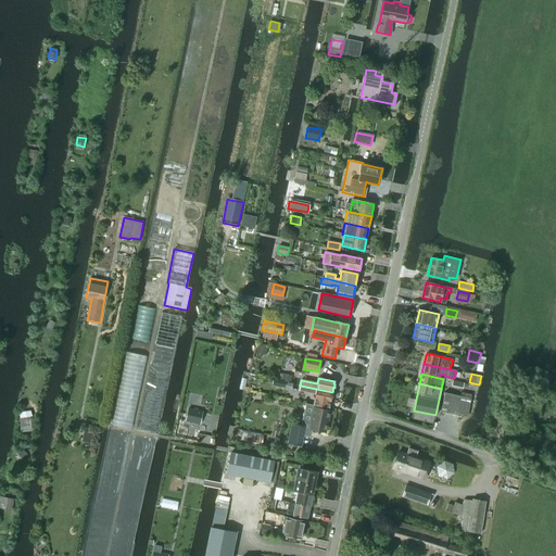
[(329,403),(330,403),(330,401),(331,401),(332,396),(331,396),(332,392),(300,386),(299,391),(315,394),(313,405),(328,408),(329,403)]
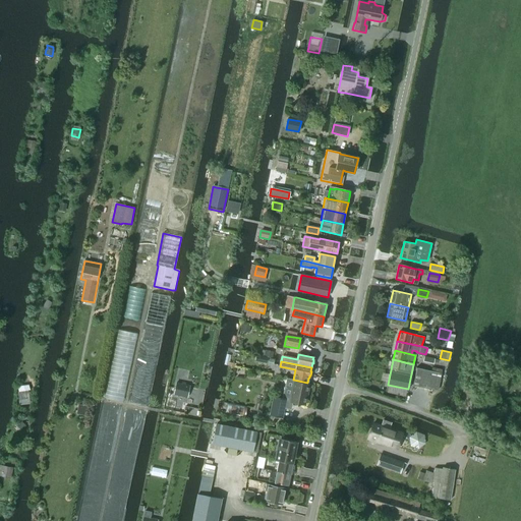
[(438,391),(442,373),(431,371),(416,368),(413,386),(438,391)]
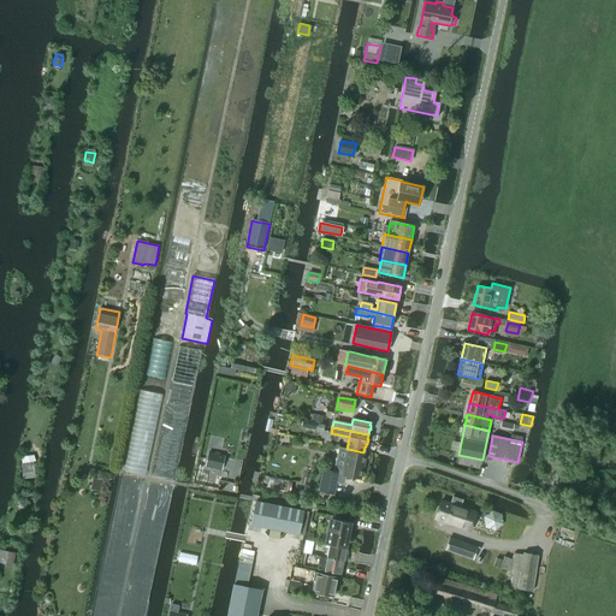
[(360,479),(365,455),(348,451),(343,475),(360,479)]
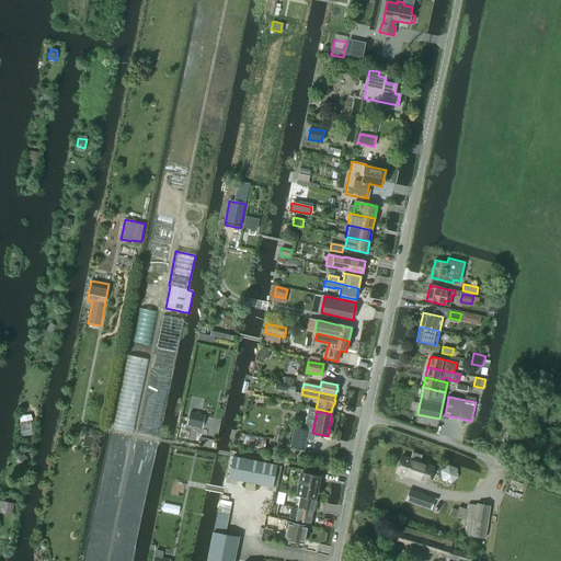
[(190,413),(187,425),(199,427),(202,415),(190,413)]
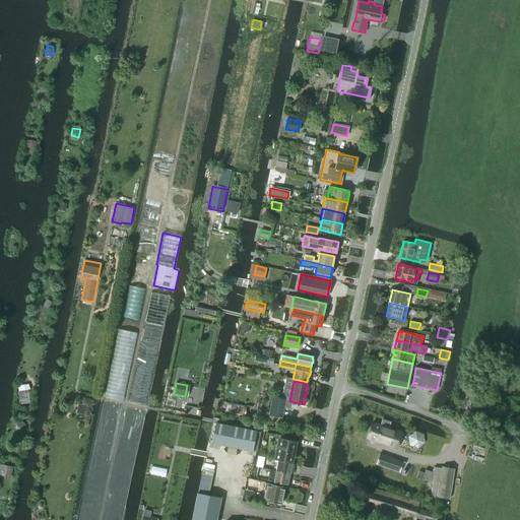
[(30,401),(28,390),(18,391),(20,402),(30,401)]
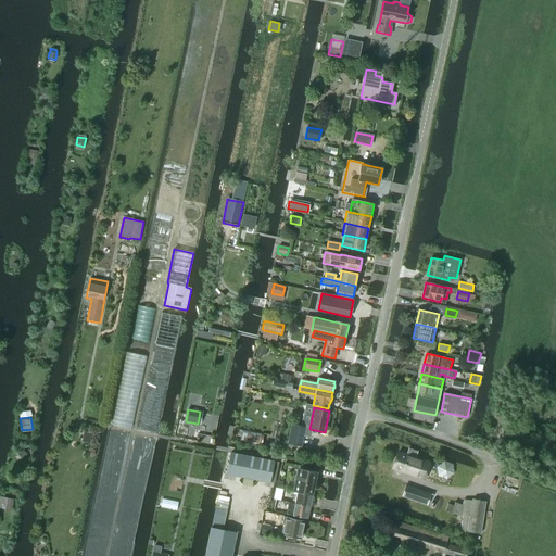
[(287,443),(288,443),(301,446),(303,434),(300,434),(302,426),(291,424),(287,443)]
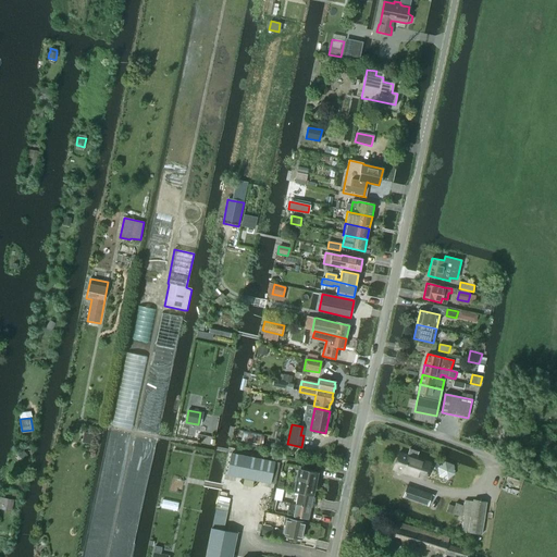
[(90,444),(91,434),(84,433),(82,443),(90,444)]
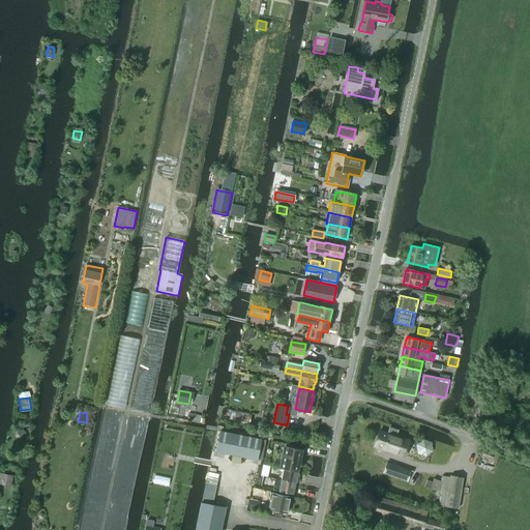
[(380,432),(375,446),(404,457),(409,442),(395,437),(398,431),(389,428),(387,434),(380,432)]
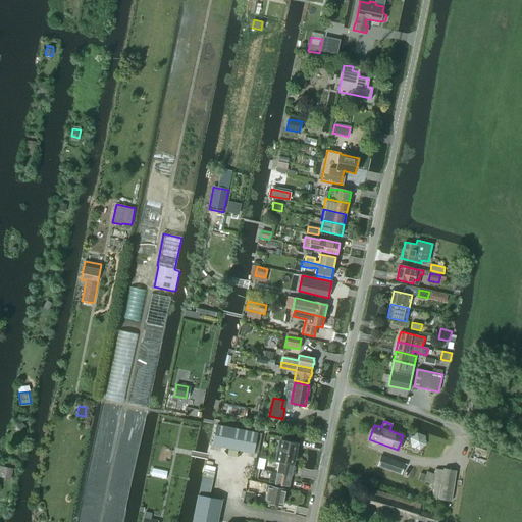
[(21,422),(16,426),(20,430),(25,426),(21,422)]
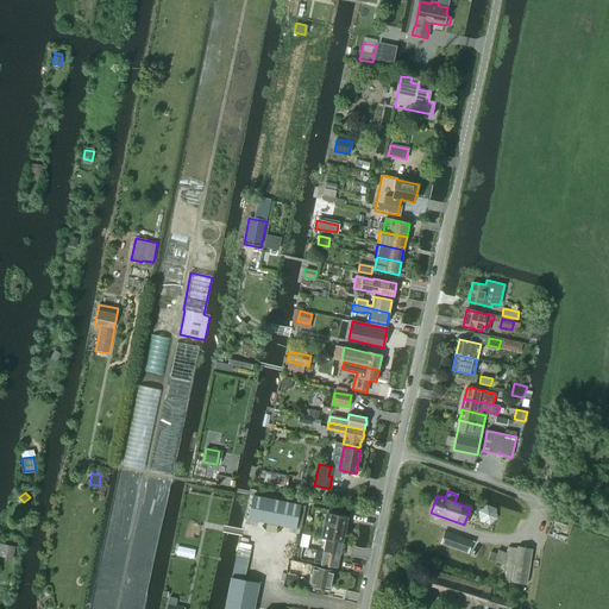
[(252,496),(249,520),(267,523),(265,531),(275,533),(277,525),(295,528),(300,506),(252,496)]
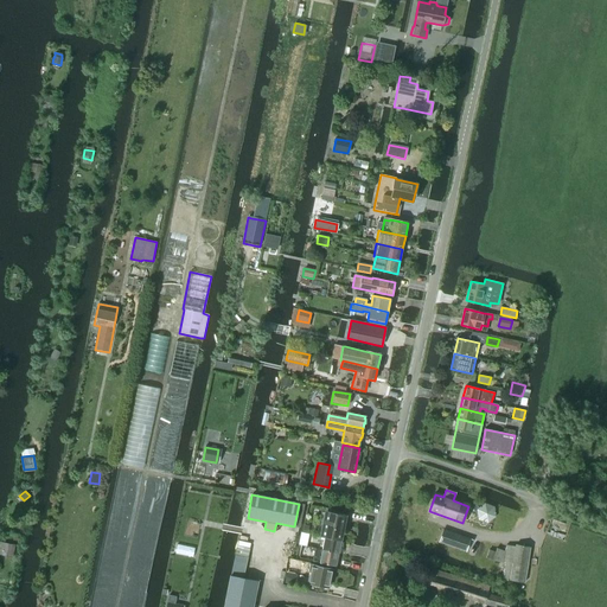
[(323,521),(323,524),(343,528),(346,515),(323,510),(320,521),(323,521)]
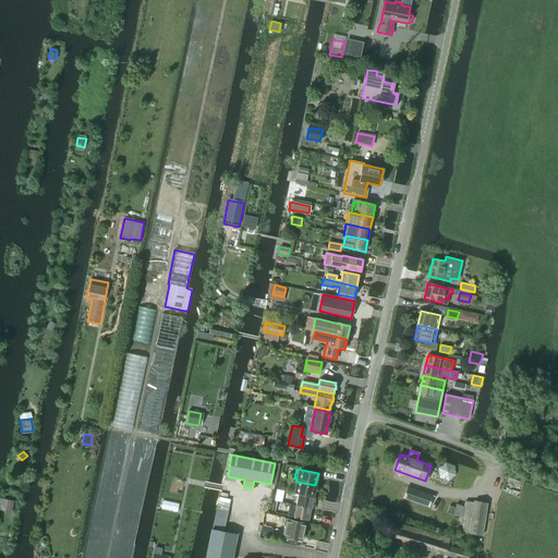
[(294,493),(299,494),(313,497),(315,485),(296,482),(294,493)]
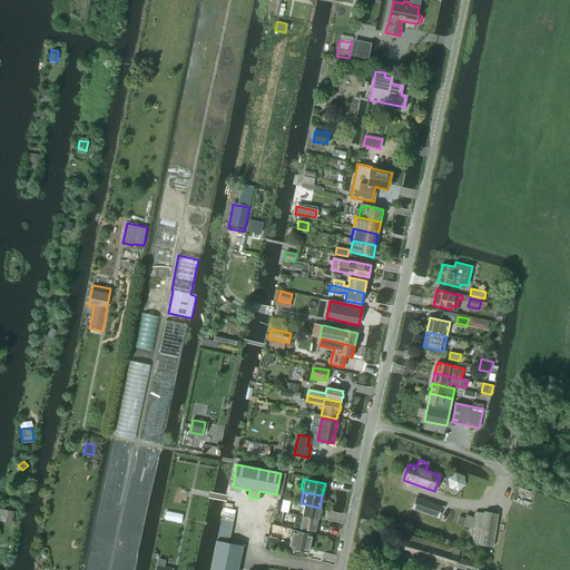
[(443,510),(444,508),(416,498),(412,509),(438,518),(441,509),(443,510)]
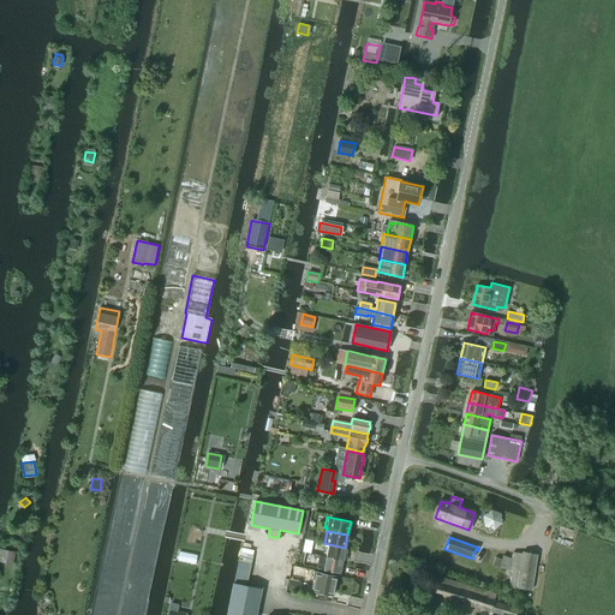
[(323,551),(322,556),(342,561),(345,548),(329,544),(327,553),(323,551)]
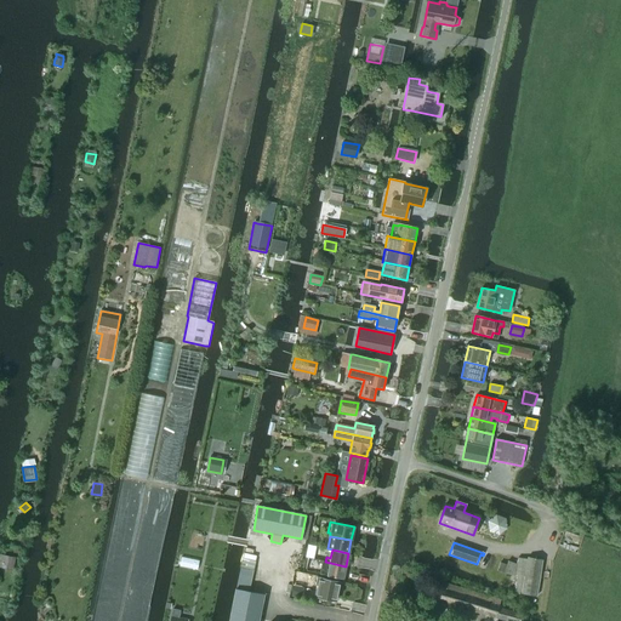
[(0,567),(13,570),(16,558),(0,554),(0,567)]
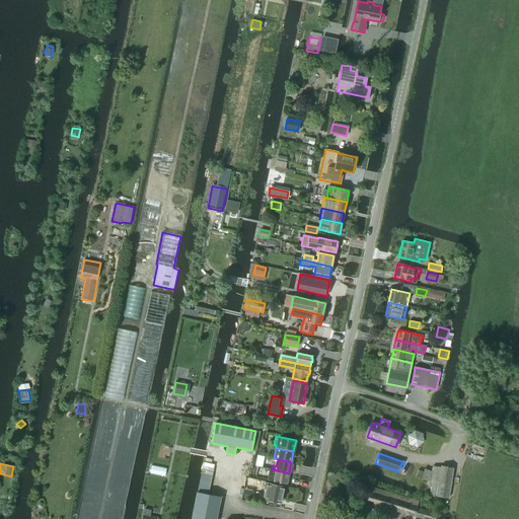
[(419,470),(416,477),(428,482),(429,479),(432,479),(429,497),(437,499),(437,497),(448,499),(453,467),(441,465),(441,467),(433,466),(431,471),(425,468),(423,472),(419,470)]
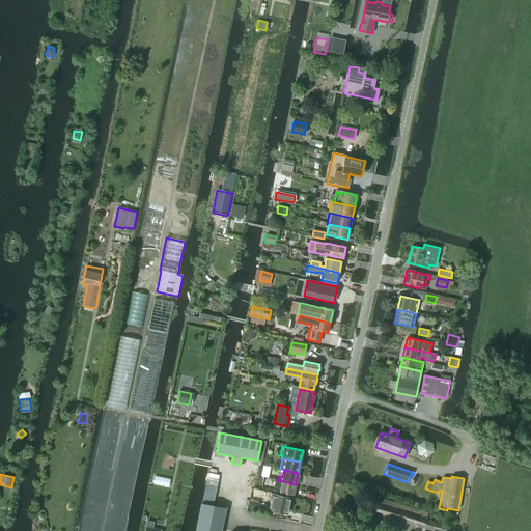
[(296,484),(278,480),(276,480),(274,486),(273,491),(294,495),(296,484)]
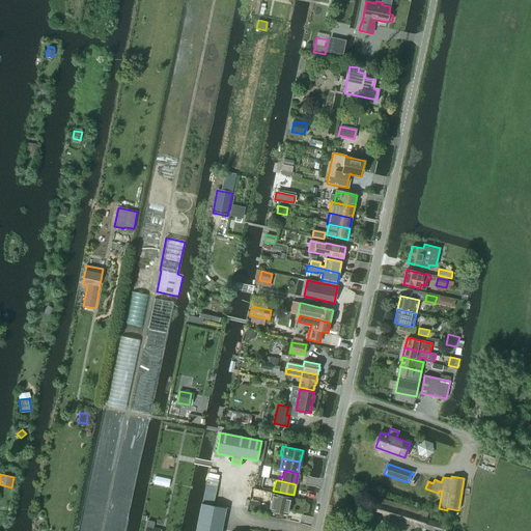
[(201,503),(195,530),(221,530),(226,508),(213,506),(217,487),(206,485),(202,504),(201,503)]
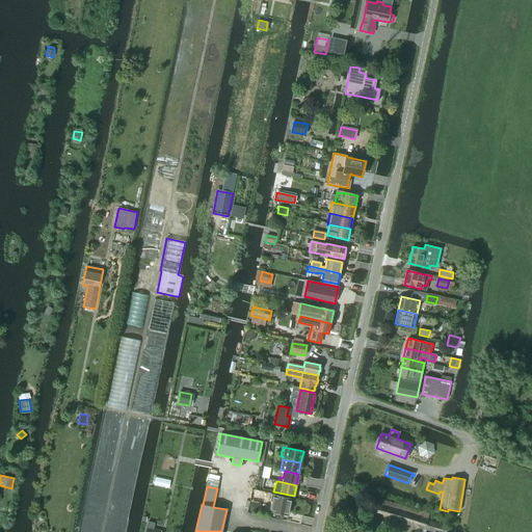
[(253,490),(251,499),(258,500),(260,493),(253,490)]
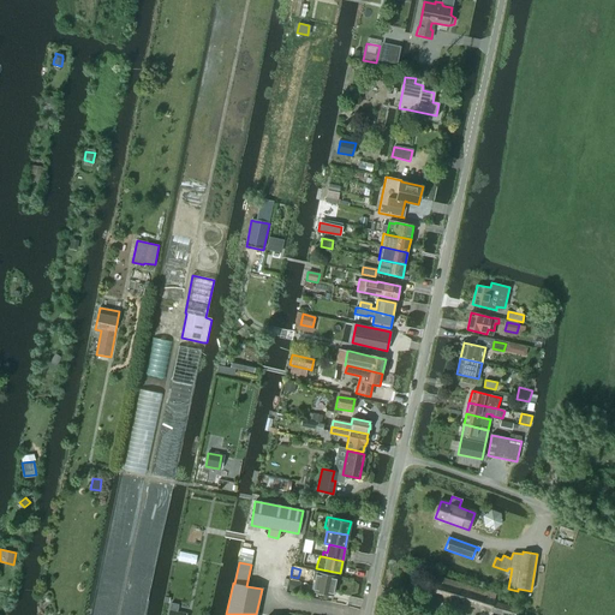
[(321,593),(333,596),(336,577),(314,572),(312,579),(315,580),(312,589),(321,590),(321,593)]
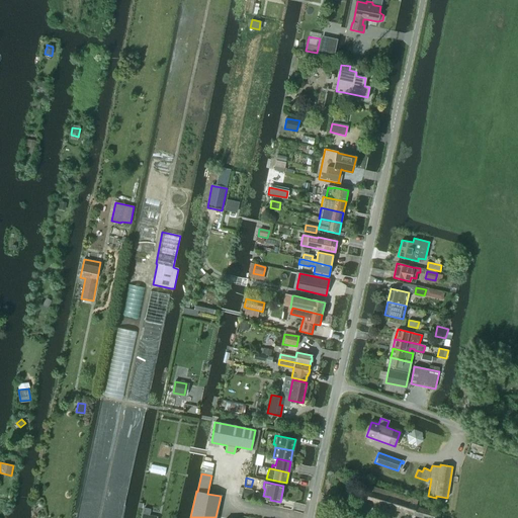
[(417,501),(392,493),(366,486),(362,501),(407,514),(406,517),(409,517),(410,517),(411,515),(420,517),(432,517),(434,513),(418,508),(418,507),(416,506),(417,501)]
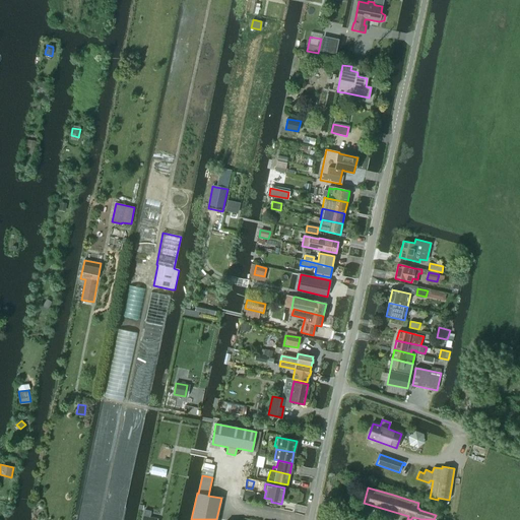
[(144,510),(142,519),(154,519),(155,519),(149,517),(150,512),(144,510)]
